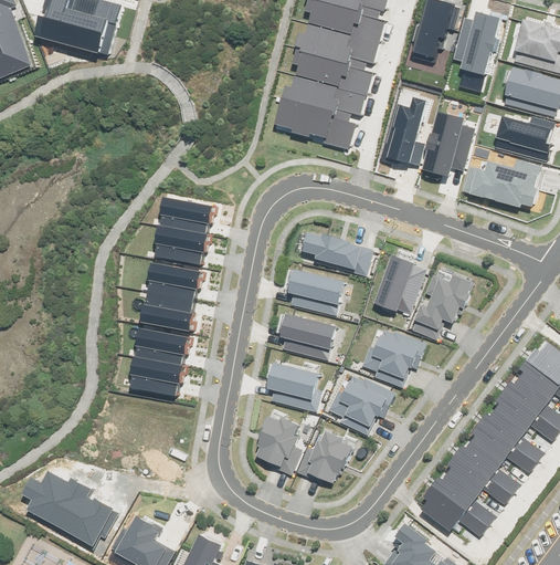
[(0,75),(31,65),(10,8),(16,6),(13,0),(0,0),(0,75)]
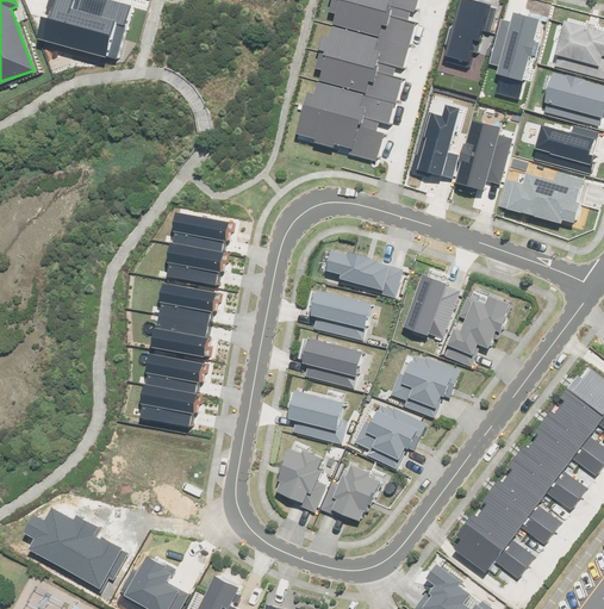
[(42,17),(37,41),(116,60),(130,5),(111,0),(104,0),(99,19),(76,13),(79,0),(48,0),(45,11),(54,13),(53,20),(42,17)]
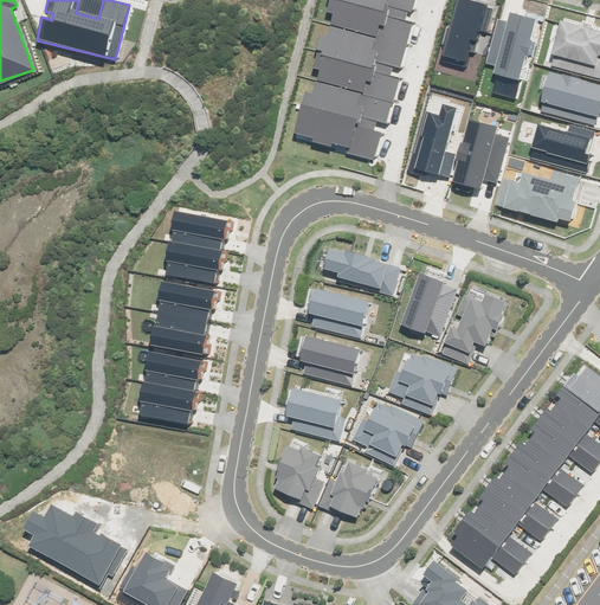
[(346,0),(337,0),(331,24),(404,43),(410,21),(402,20),(404,14),(346,0)]
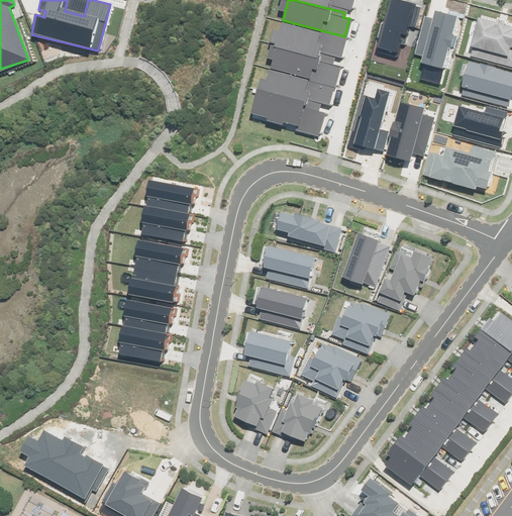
[(295,0),(344,12),(344,8),(349,10),(351,0),(295,0)]
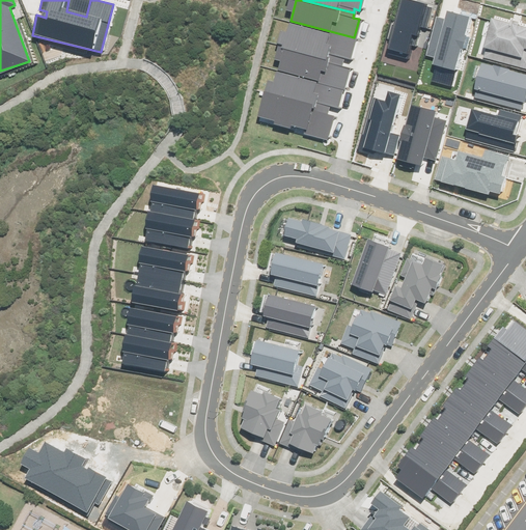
[(399,0),(386,49),(407,54),(412,35),(416,36),(419,26),(425,28),(432,5),(413,0),(399,0)]
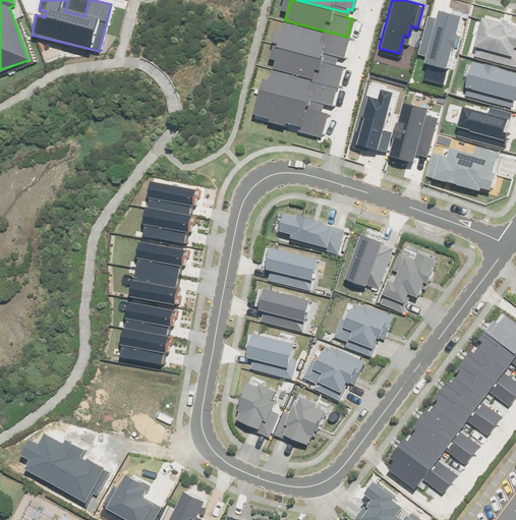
[(463,17),(439,11),(437,18),(425,15),(415,53),(426,56),(425,61),(450,68),(463,17)]
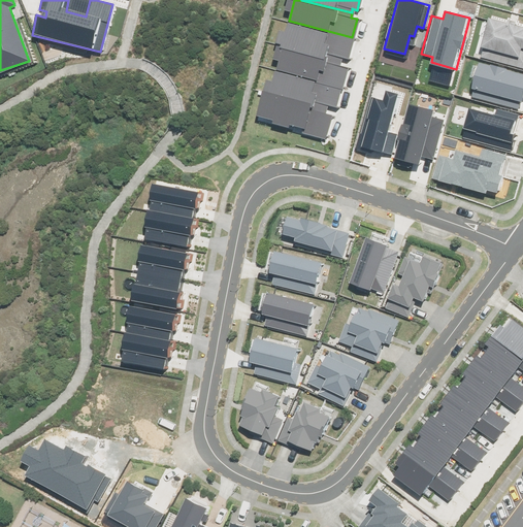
[(522,28),(490,19),(479,57),(522,68),(522,28)]
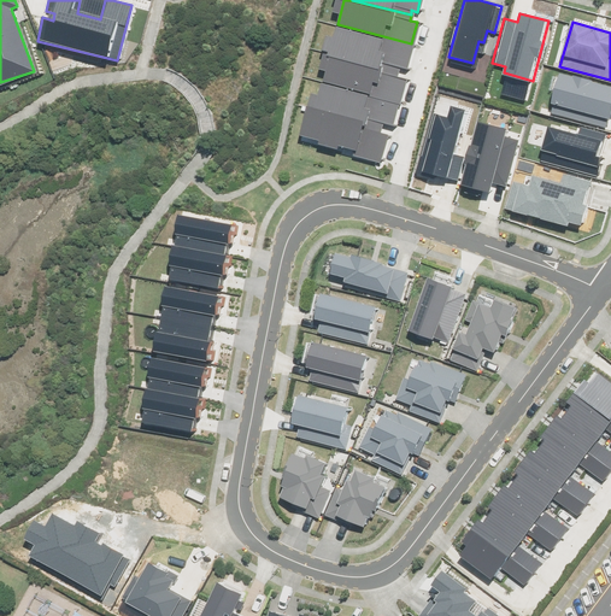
[(338,24),(329,56),(381,69),(397,74),(398,66),(405,69),(411,44),(338,24)]
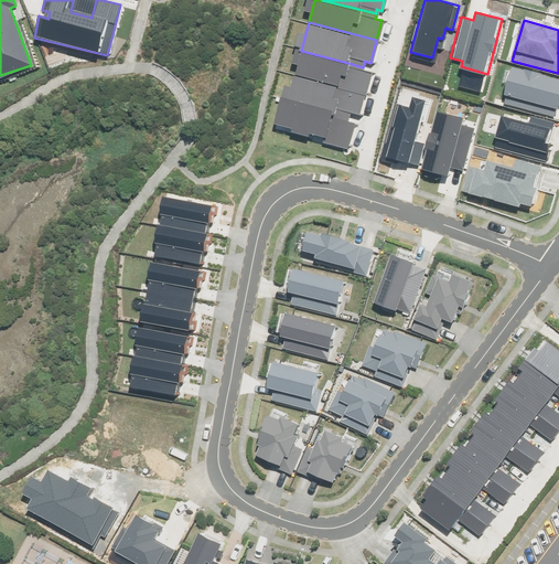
[(301,51),(293,77),(364,96),(369,73),(362,71),(363,67),(348,63),(301,51)]
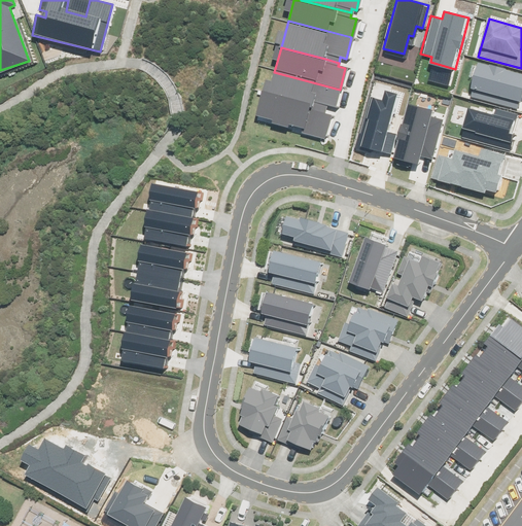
[(516,101),(521,102),(521,96),(521,73),(478,63),(468,97),(515,108),(516,101)]
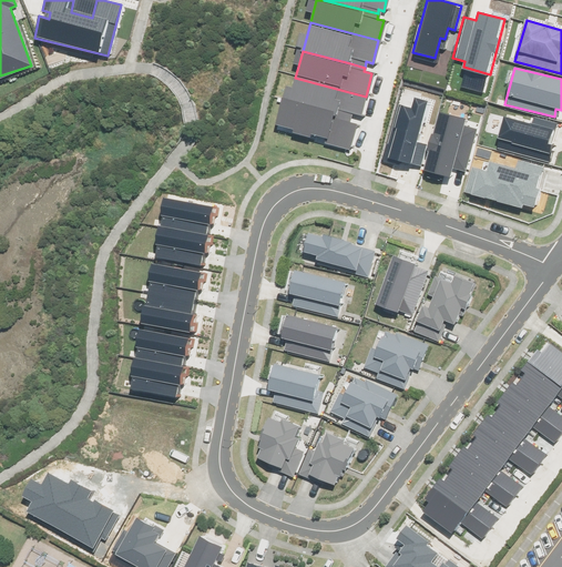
[(295,78),(289,100),(349,115),(350,112),(360,115),(366,97),(295,78)]
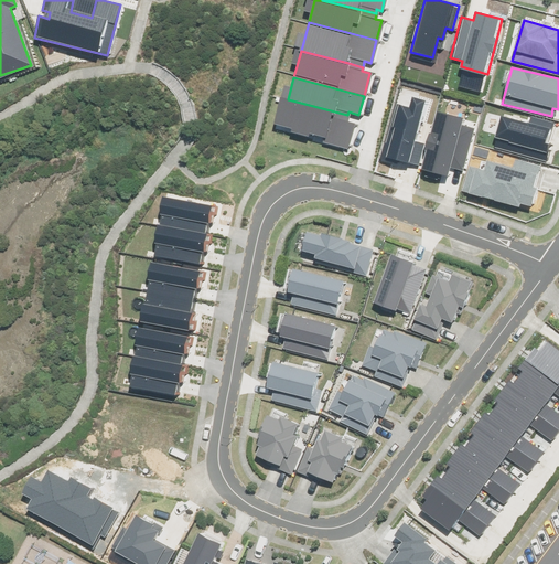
[(397,105),(384,156),(409,162),(426,98),(411,95),(408,108),(397,105)]
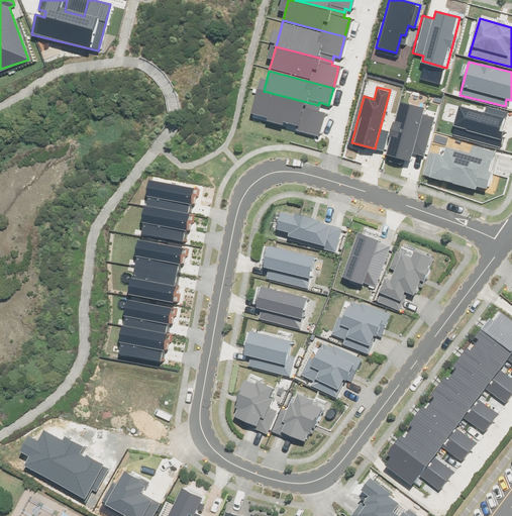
[(258,89),(251,113),(268,117),(267,120),(284,125),(284,122),(296,125),(295,130),(318,136),(324,112),(316,111),(318,105),(264,91),(258,89)]
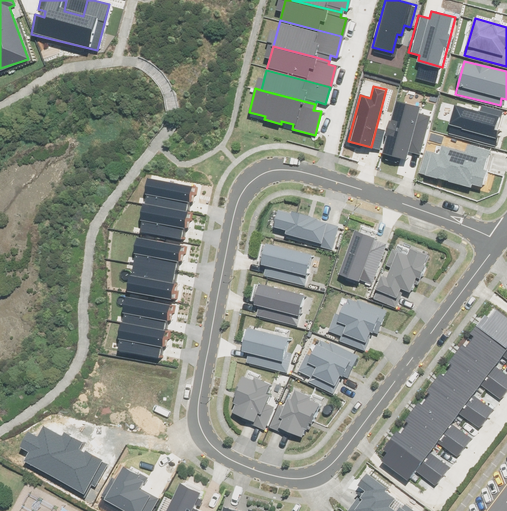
[(419,107),(396,101),(383,153),(406,159),(408,152),(419,155),(429,115),(418,112),(419,107)]
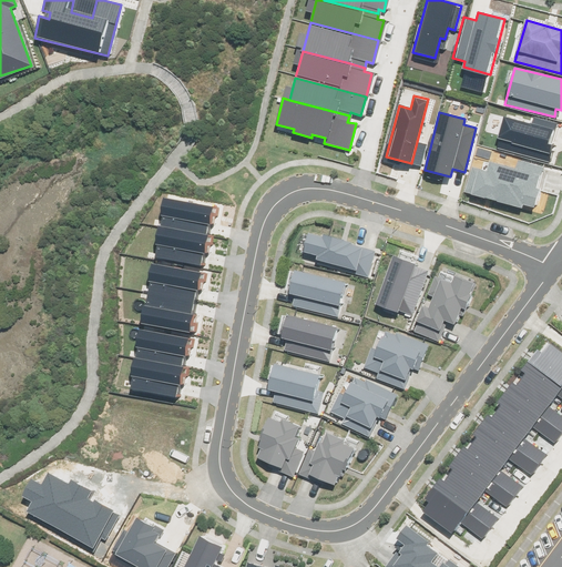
[(503,115),(496,148),(547,161),(551,145),(548,144),(554,123),(529,117),(528,122),(503,115)]
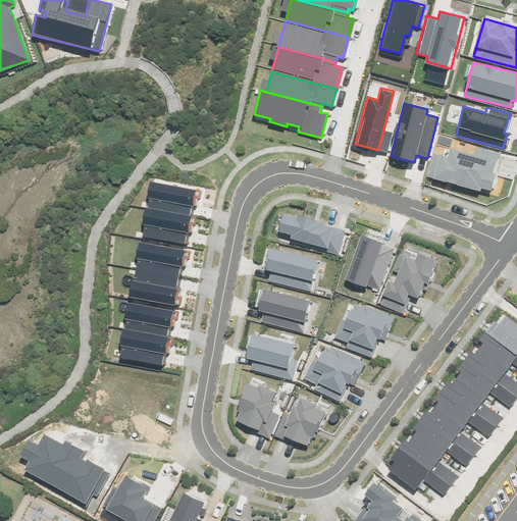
[(432,152),(425,176),(480,192),(481,187),(488,189),(499,154),(474,148),(472,154),(449,148),(447,156),(432,152)]
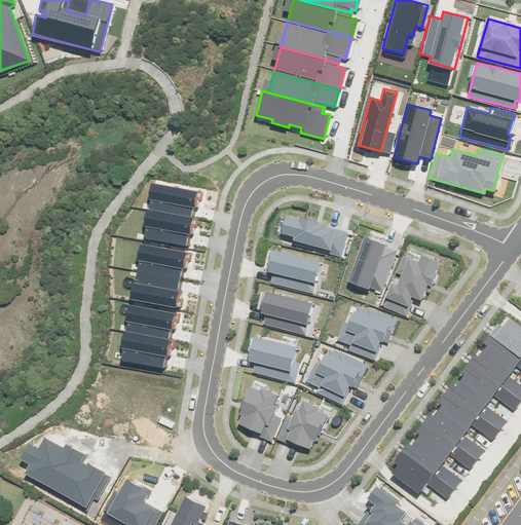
[(154,181),(149,210),(191,217),(193,204),(195,204),(198,188),(154,181)]
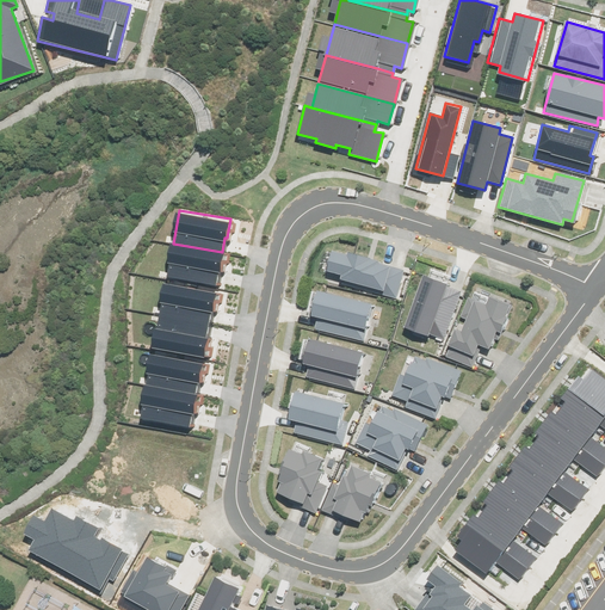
[(173,244),(167,277),(216,285),(218,271),(222,271),(224,252),(222,252),(173,244)]
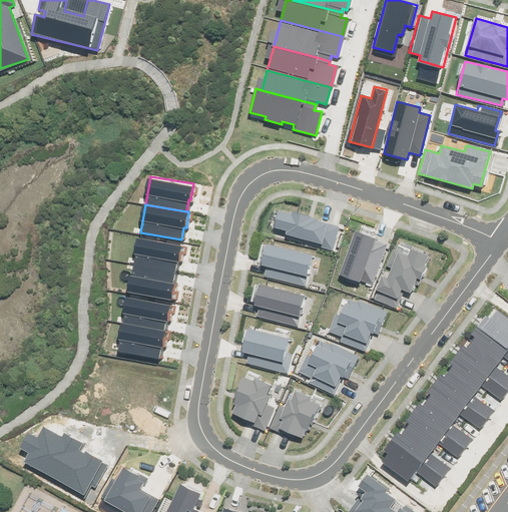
[(274,226),(288,230),(286,237),(330,248),(336,226),(318,222),(319,218),(293,211),(292,214),(278,210),(274,226)]
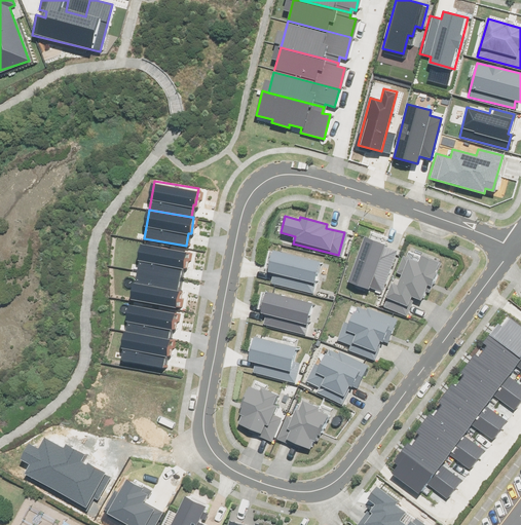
[(386,245),(366,237),(350,279),(378,290),(394,251),(385,248),(386,245)]
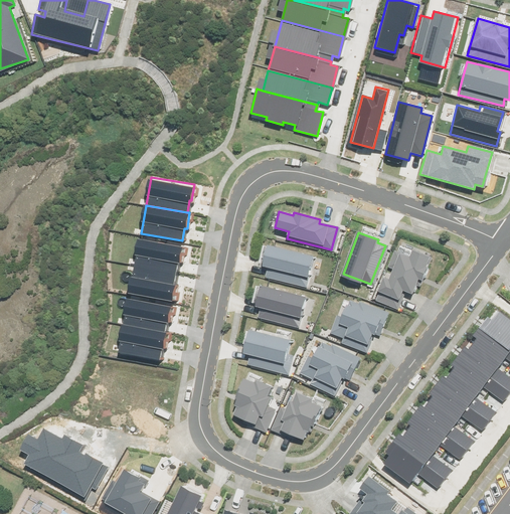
[(139,236),(134,266),(175,273),(178,261),(180,261),(183,244),(139,236)]
